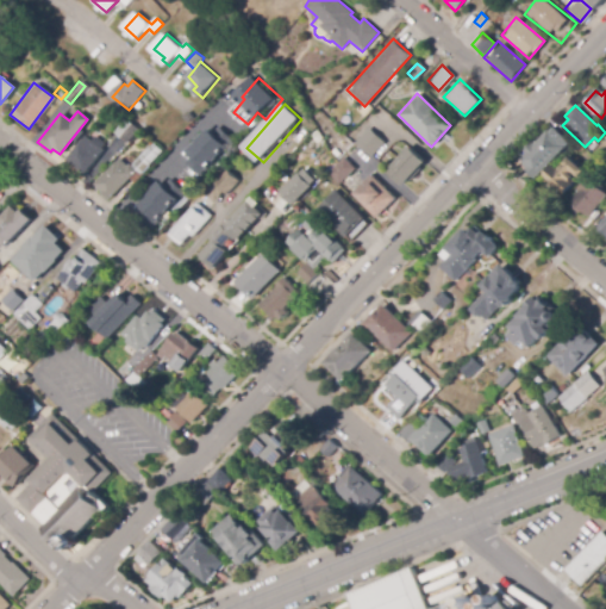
[(114,131),(127,143),(141,129),(127,117),(114,131)]
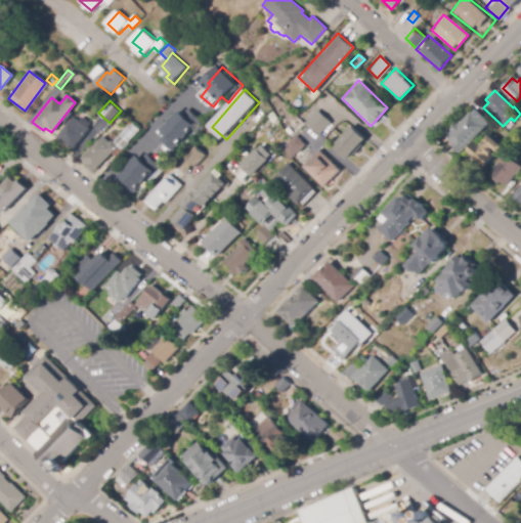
[(315,107),(330,119),(318,133),(304,122),(315,107)]
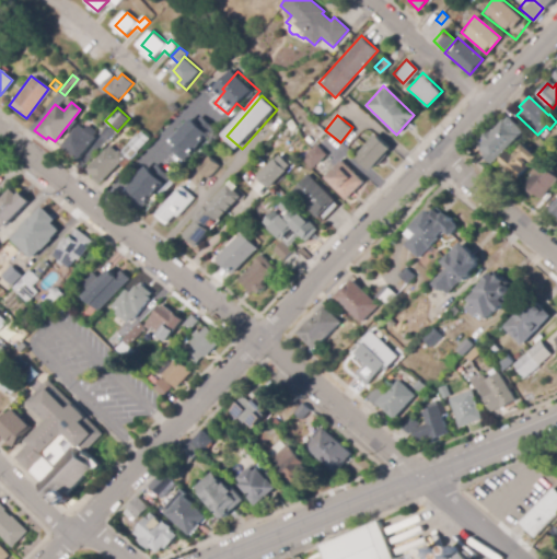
[(490,164),(482,155),(483,154),(479,151),(479,143),(483,140),(480,139),(488,130),(490,131),(502,119),(503,119),(507,116),(522,131),(490,164)]
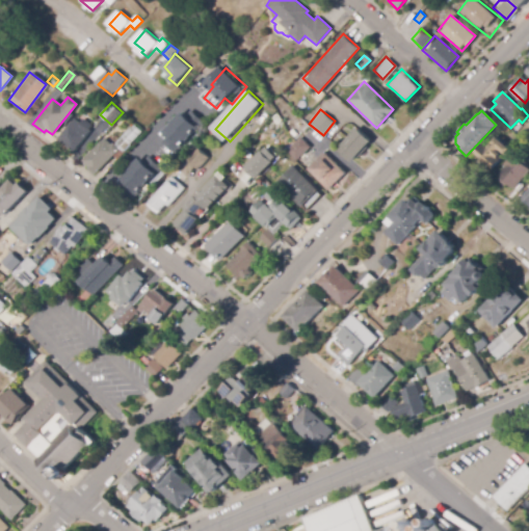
[(186,112),(191,117),(197,112),(205,120),(201,125),(205,129),(185,150),(181,145),(176,152),(164,141),(170,135),(167,132),(186,112)]
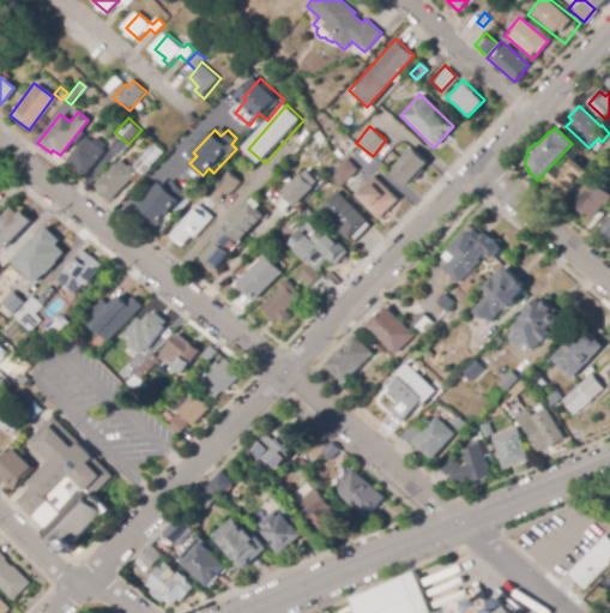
[(73,160),(90,173),(106,151),(104,150),(108,144),(98,137),(94,142),(89,138),(73,160)]
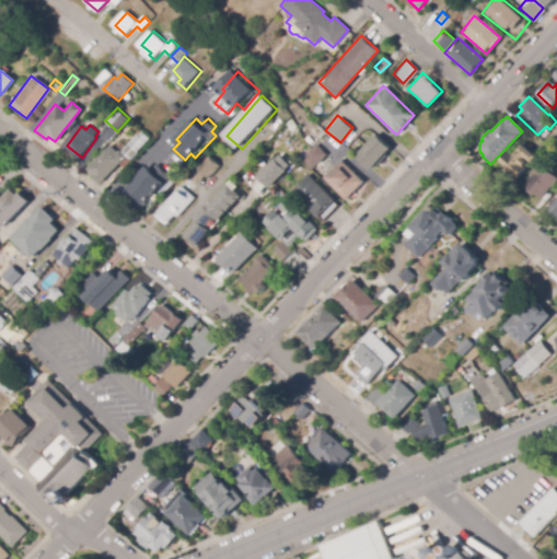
[(118,151),(128,159),(146,137),(136,129),(118,151)]
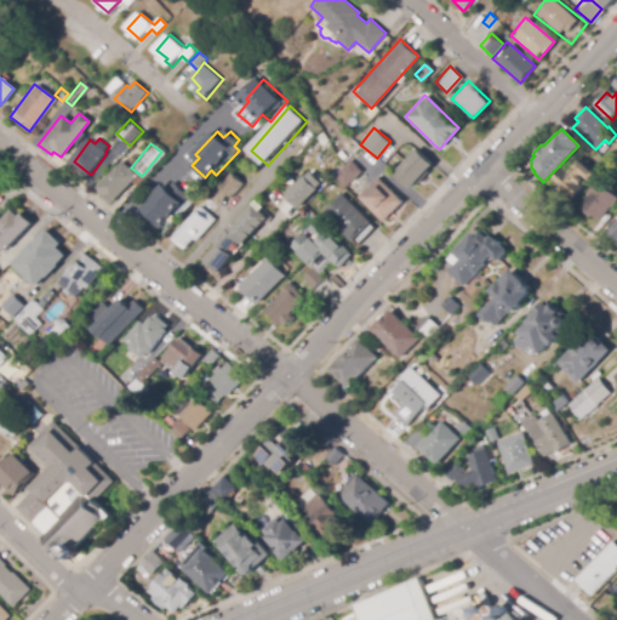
[(392,171),(412,147),(432,164),(411,188),(392,171)]
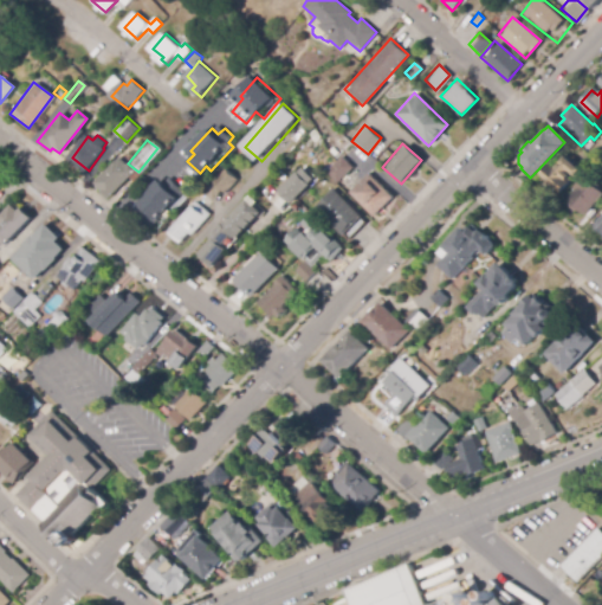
[(557,193),(537,174),(547,163),(552,168),(564,155),(580,169),(574,177),(565,169),(564,171),(569,175),(565,180),(564,179),(563,180),(567,182),(557,193)]
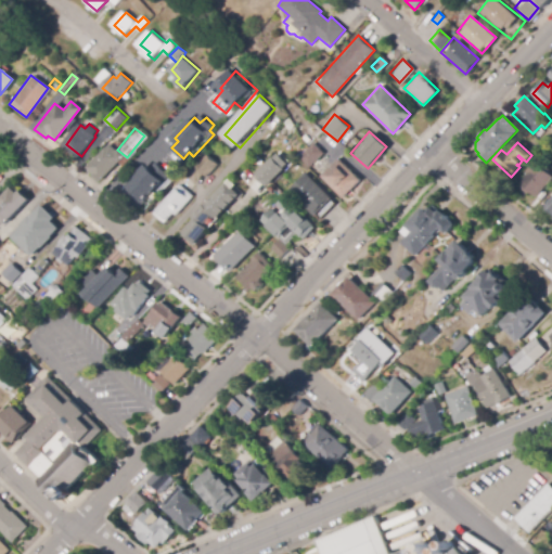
[(302,157),(312,167),(326,154),(316,143),(302,157)]
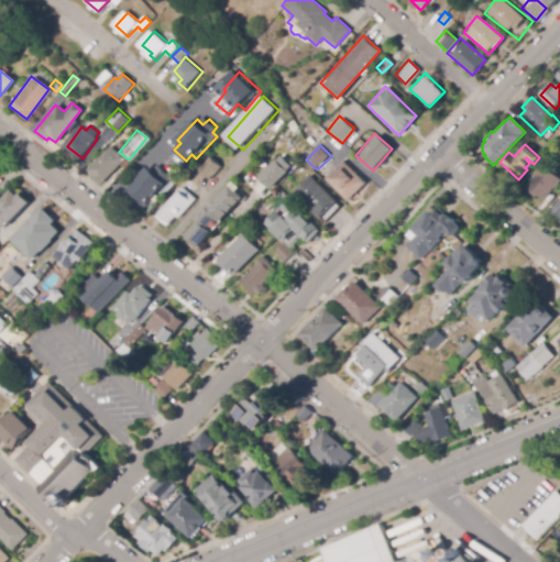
[(90,171),(97,176),(96,177),(105,186),(130,158),(121,152),(120,153),(112,146),(90,171)]
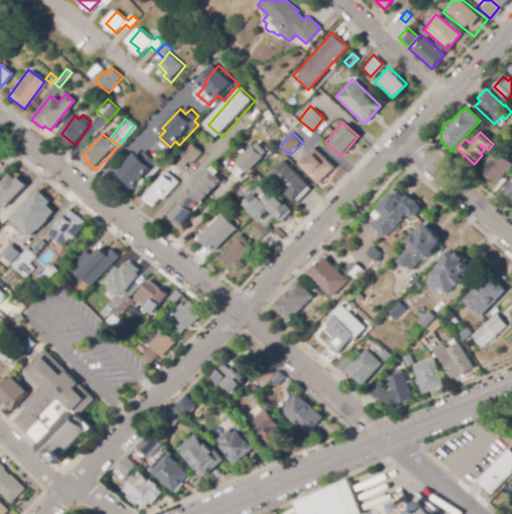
[(189,164),(179,155),(189,143),(199,152),(189,164)]
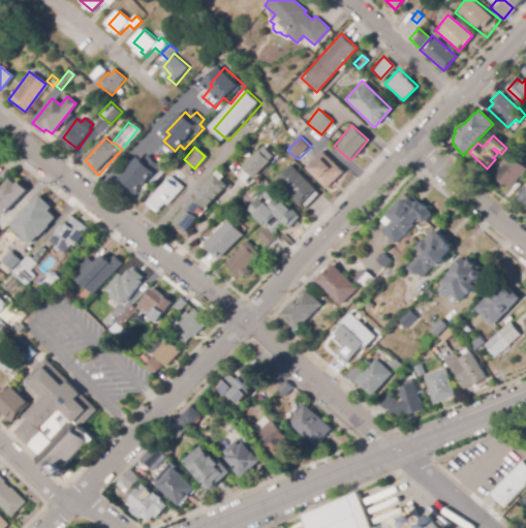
[(264,166),(257,160),(268,149),(274,154),(264,166)]
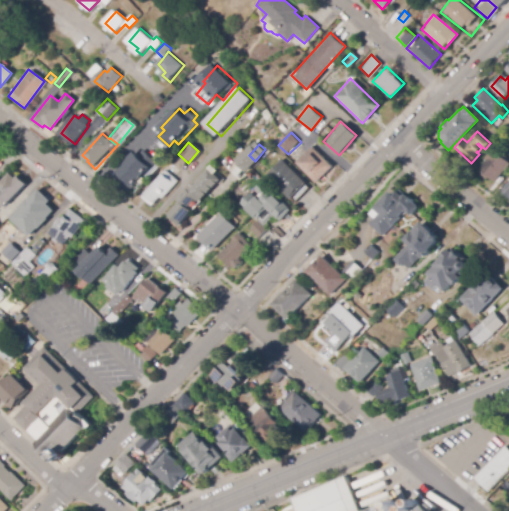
[(315,182),(294,162),(310,146),(331,166),(315,182)]
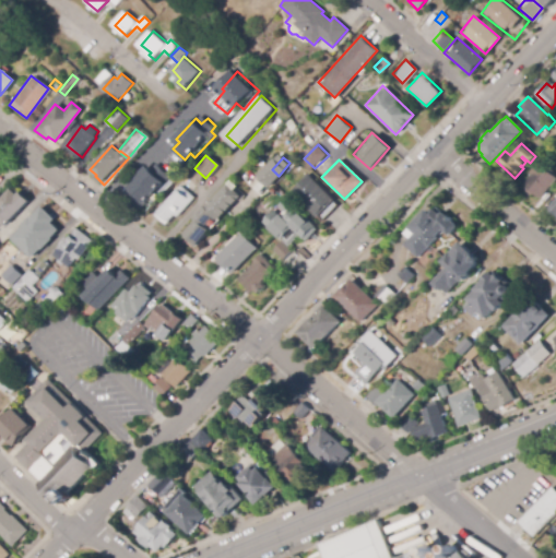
[(555,178),(537,199),(520,183),(528,175),(525,173),(535,161),(555,178)]
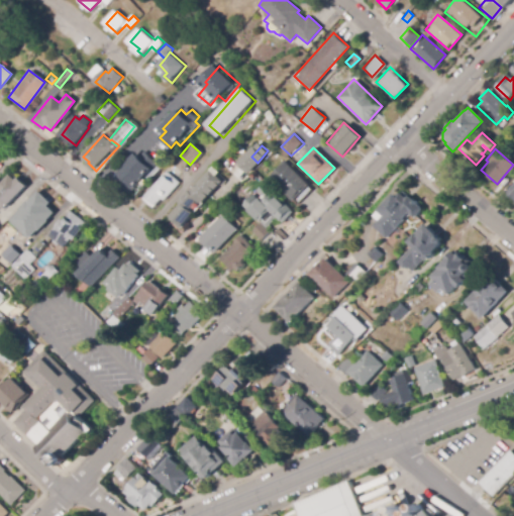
[(120,174),(136,190),(157,170),(155,168),(160,164),(150,155),(145,159),(140,153),(120,174)]
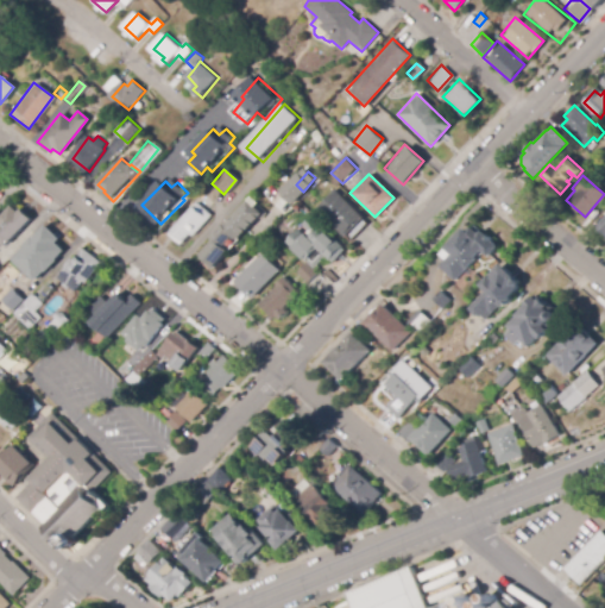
[(283,212),(272,202),(284,189),(295,199),(283,212)]
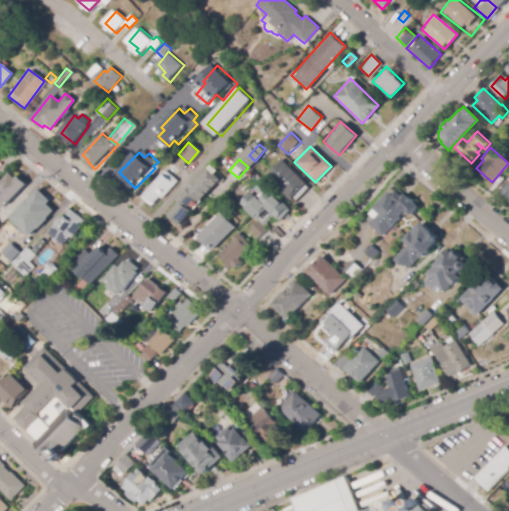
[(279,159),(306,182),(291,200),(264,177),(279,159)]
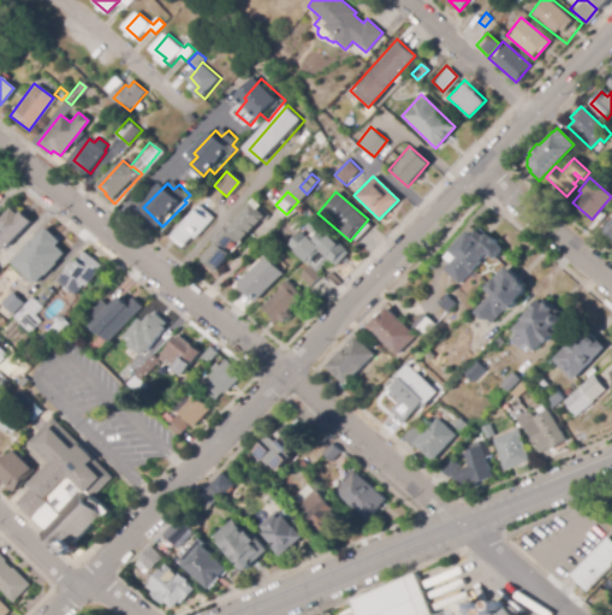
[(208,258),(223,271),(237,255),(232,250),(241,240),(245,244),(269,218),(253,202),(219,241),(221,243),(208,258)]
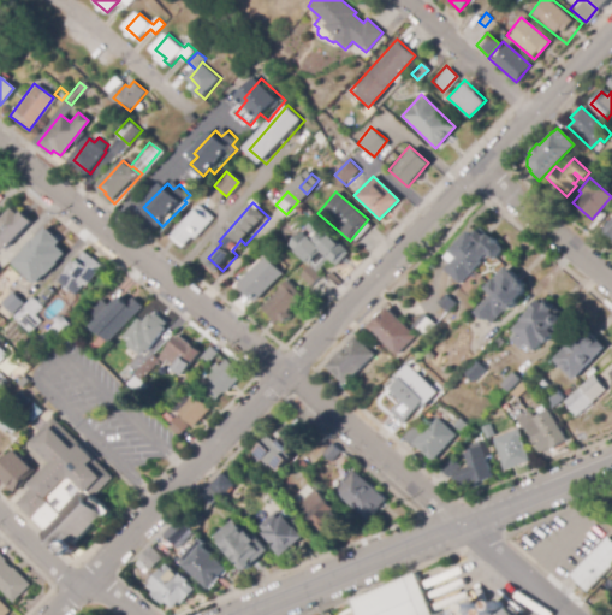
[(176,232),(190,246),(196,238),(197,238),(215,218),(200,205),(176,232)]
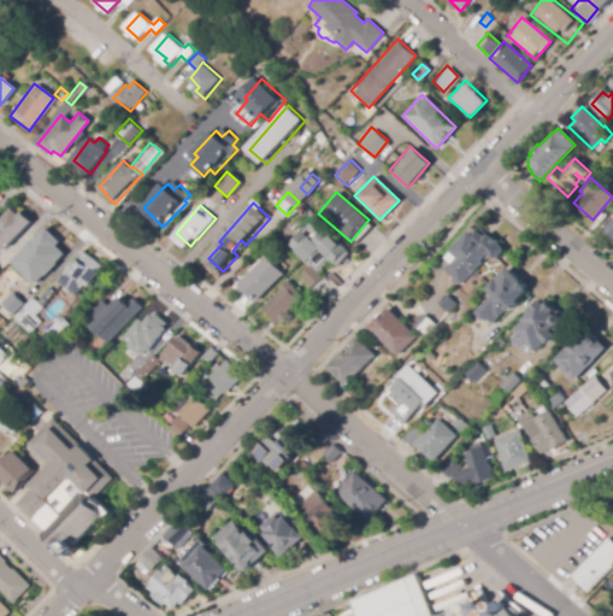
[(3,251),(0,248),(0,216),(9,207),(16,215),(19,211),(30,221),(3,251)]
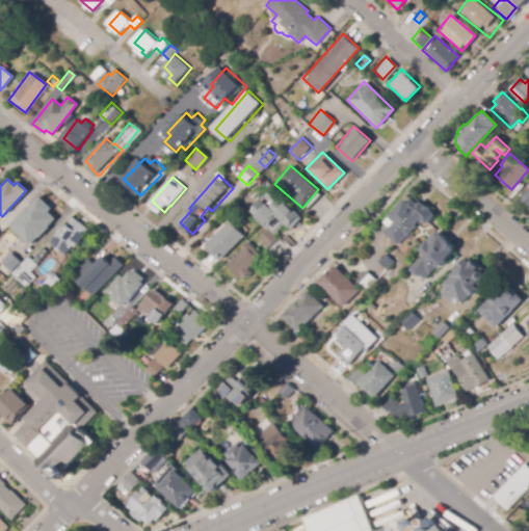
[(528,188),(528,205),(522,197),(523,197),(518,192),(525,184),(528,188)]
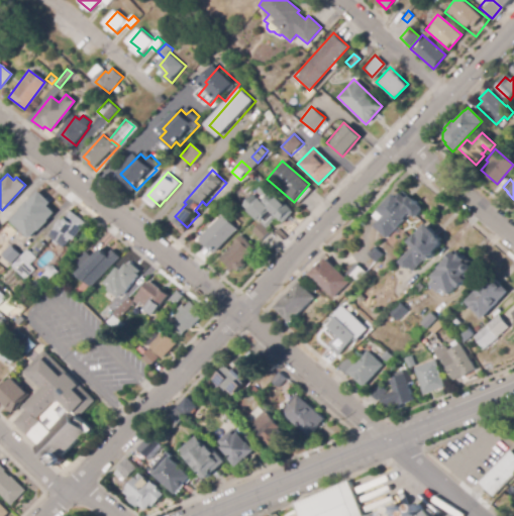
[(265,227),(241,205),(251,194),(257,199),(260,195),(255,191),(262,184),(271,192),(272,192),(292,211),(282,222),(275,216),(265,227)]
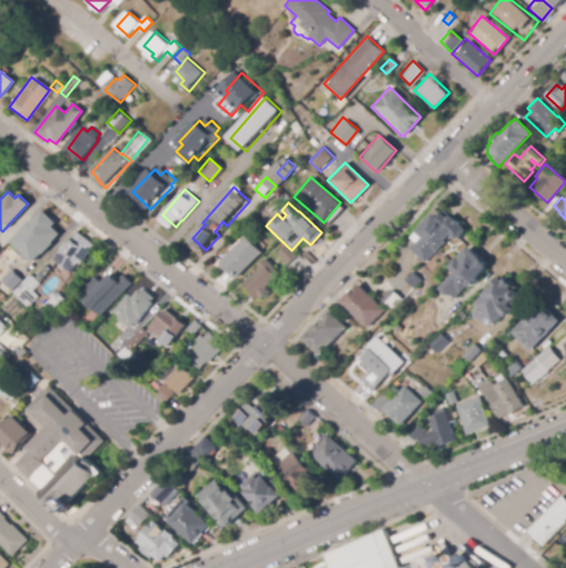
[(17,242),(38,263),(63,236),(56,227),(59,223),(46,211),(17,242)]
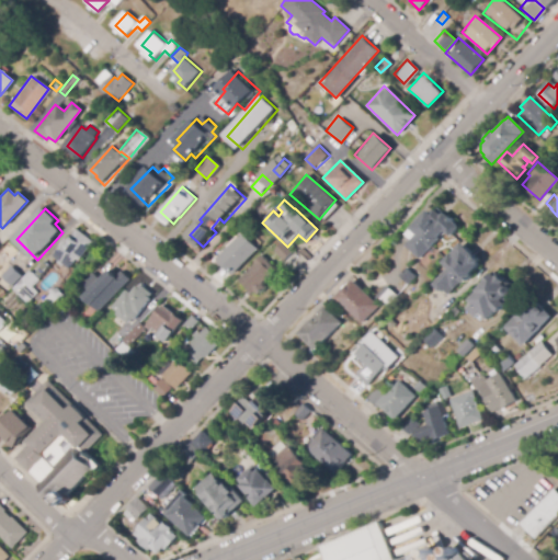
[(418,259),(403,244),(414,233),(409,228),(426,209),(430,213),(433,208),(440,215),(443,212),(457,227),(447,237),(442,231),(436,237),(437,239),(418,259)]
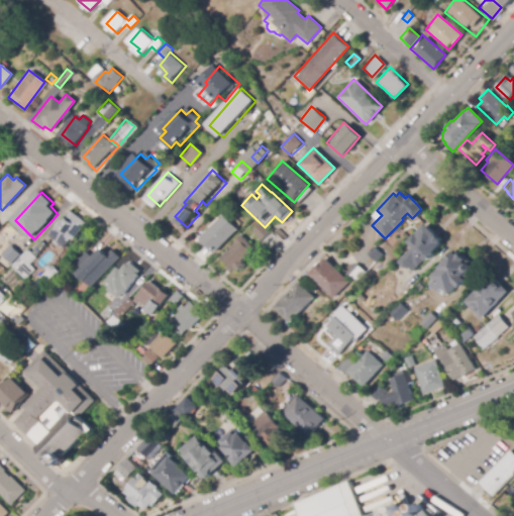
[(73,210),(87,221),(75,237),(57,224),(62,217),(66,219),(73,210)]
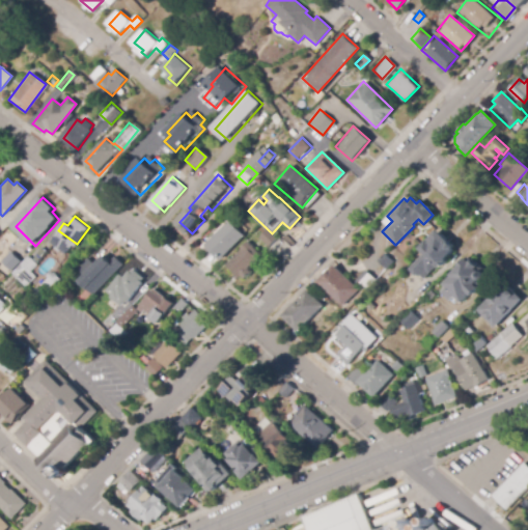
[(203,243),(227,219),(243,234),(218,258),(203,243)]
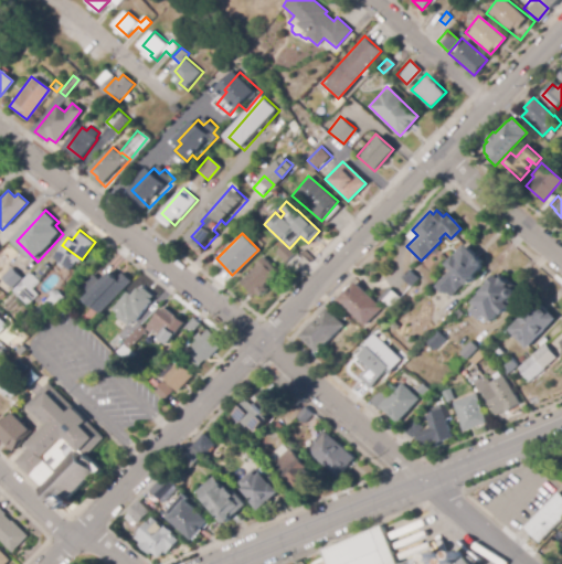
[(284,262),(274,253),(283,243),(293,253),(284,262)]
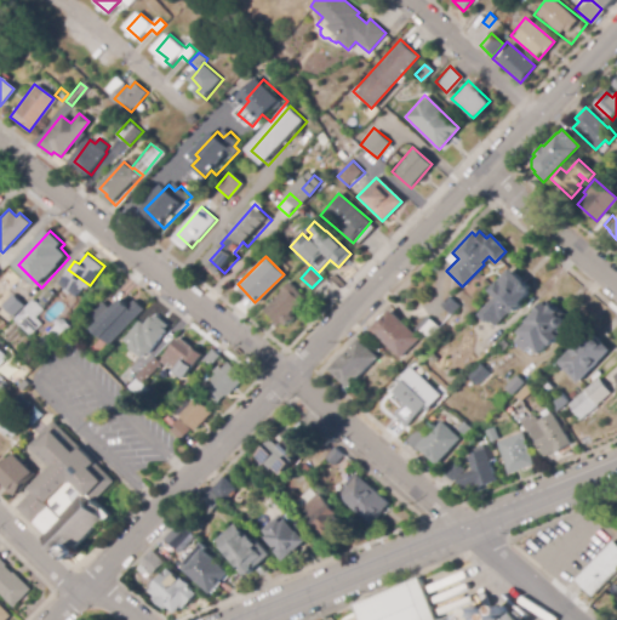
[(492,326),(486,320),(483,323),(474,314),(493,296),(487,290),(509,268),(530,289),(529,291),(530,293),(519,302),(521,305),(512,314),(508,311),(492,326)]
